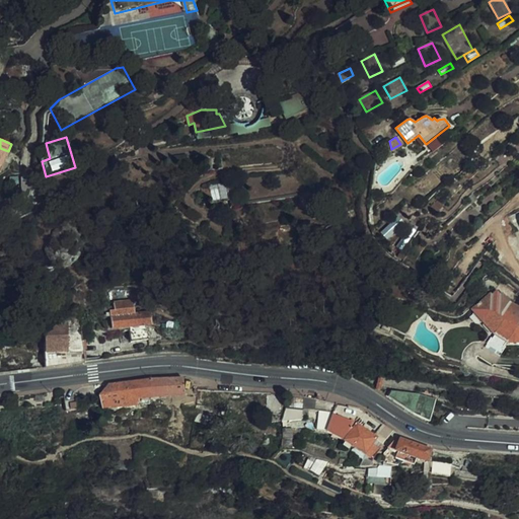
[(50,158),(48,151),(40,154),(42,161),(50,158)]
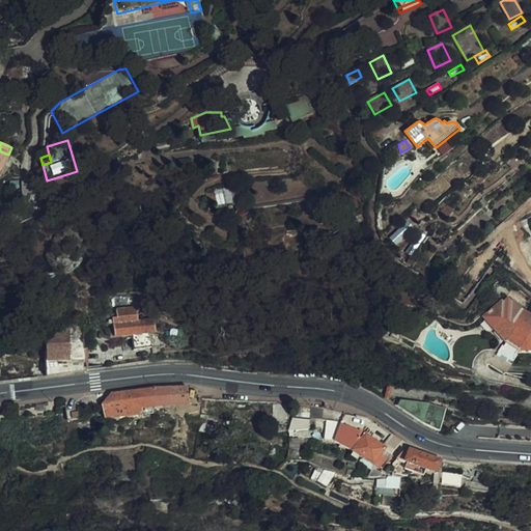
[(392,240),(396,244),(412,226),(407,222),(392,240)]
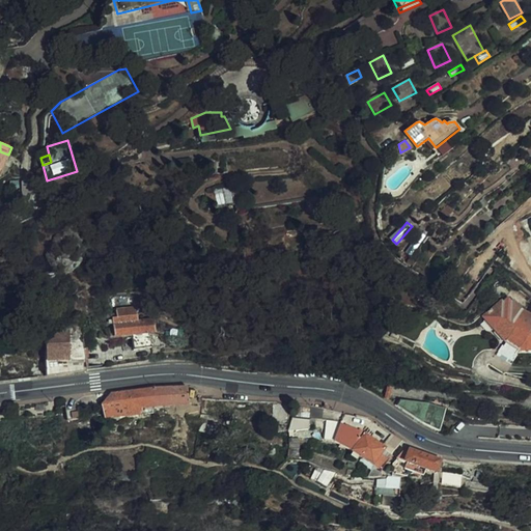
[(504,303),(501,302),(484,316),(507,342),(519,351),(530,350),(530,316),(522,311),(514,302),(512,303),(509,300),(504,303)]
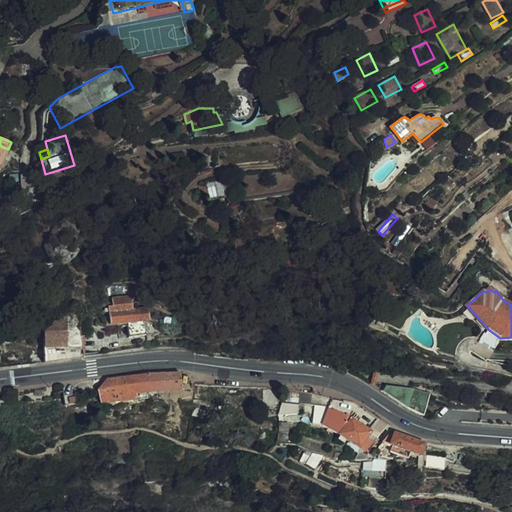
[(127,336),(145,335),(143,322),(149,322),(150,321),(149,308),(133,309),(132,296),(111,298),(112,306),(108,306),(109,326),(126,324),(127,336)]
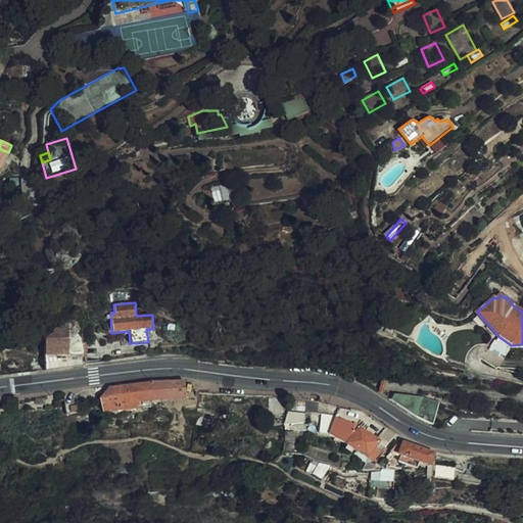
[(81,323),(45,326),(45,370),(85,366),(81,323)]
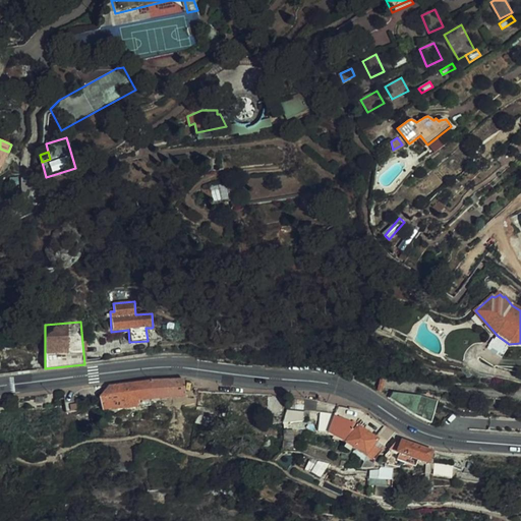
[(146,328),(148,341),(159,340),(159,330),(152,329),(152,328),(146,328)]
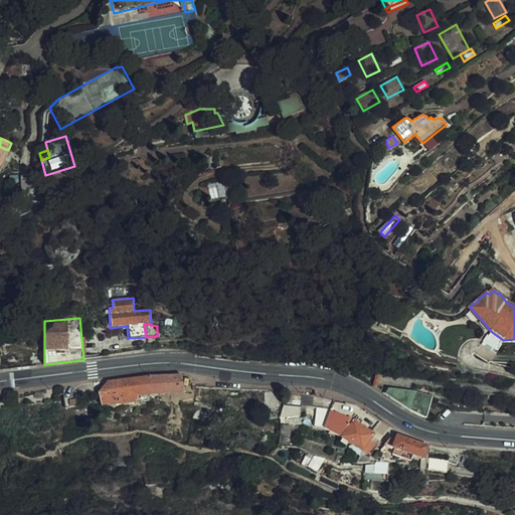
[(117,382),(107,383),(99,392),(100,407),(137,403),(136,397),(149,396),(183,392),(182,379),(182,376),(166,377),(141,380),(117,382)]
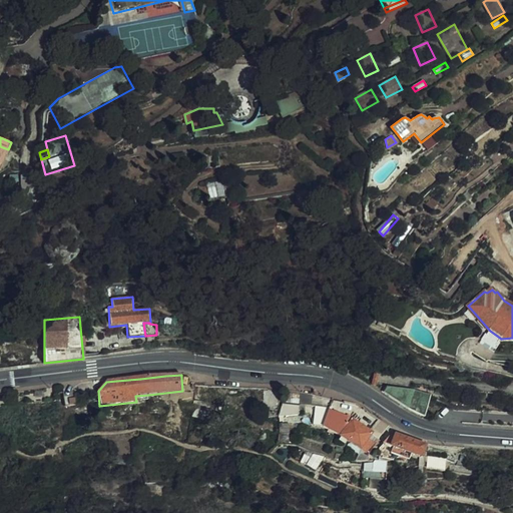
[(301,394),(284,390),(283,404),(300,405),(301,398),(301,394)]
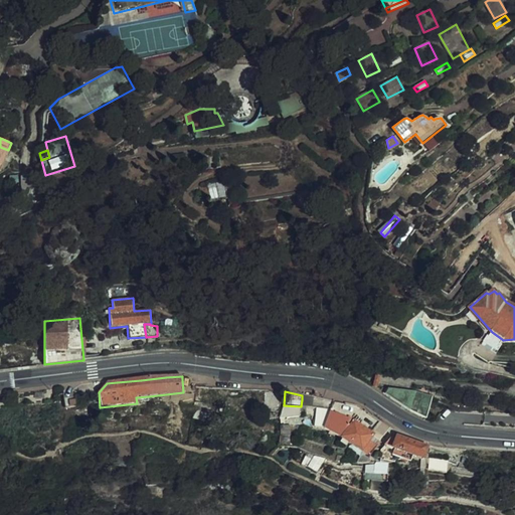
[(75,407),(76,406),(75,396),(64,398),(65,408),(75,407)]
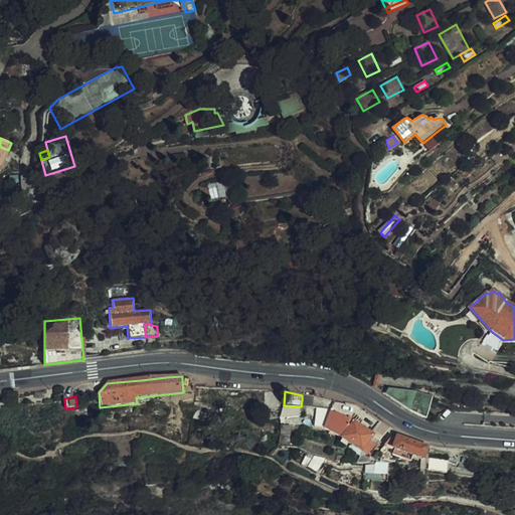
[(302,399),(301,406),(305,407),(314,408),(314,400),(302,399)]
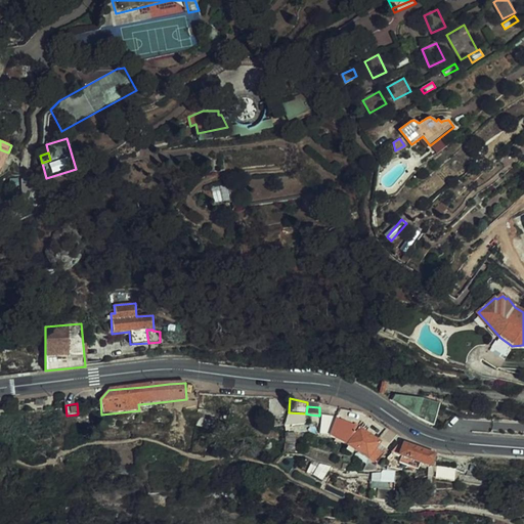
[(306,413),(289,412),(288,426),(306,424),(306,413)]
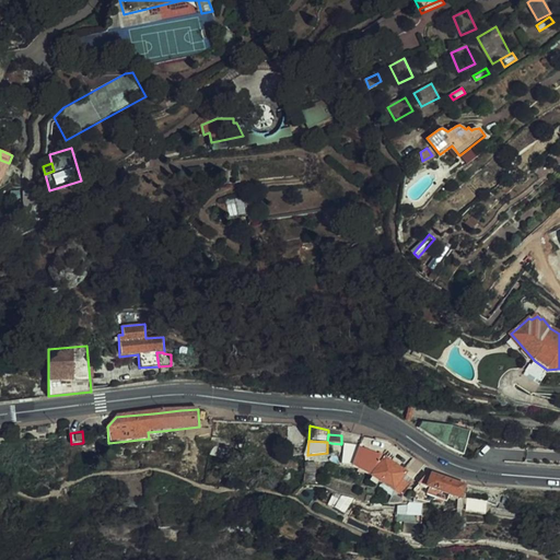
[(354,466),(372,469),(376,457),(369,454),(370,452),(361,448),(359,453),(343,454),(343,464),(354,466)]
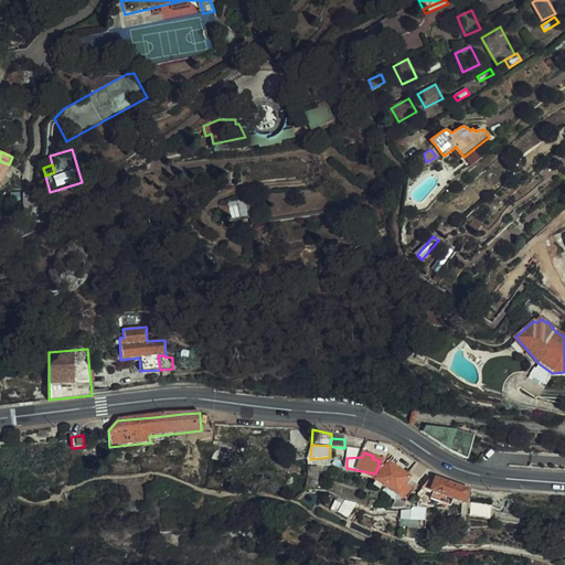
[(418,483),(388,465),(376,481),(388,489),(400,497),(405,501),(418,483)]
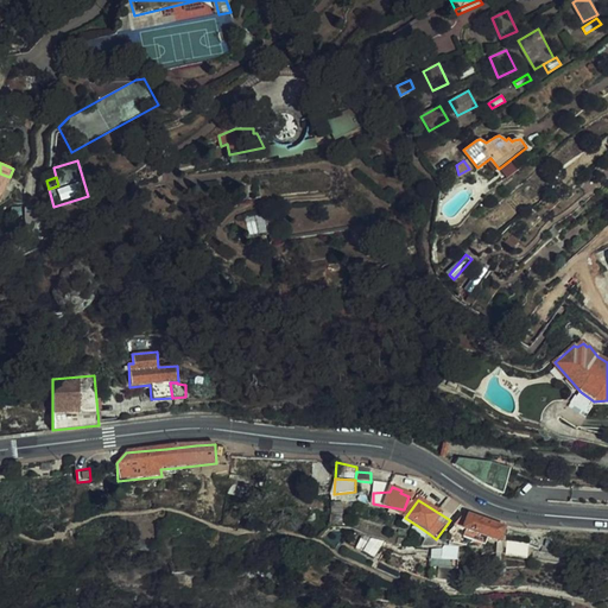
[(470,518),(464,515),(456,526),(466,530),(470,518)]
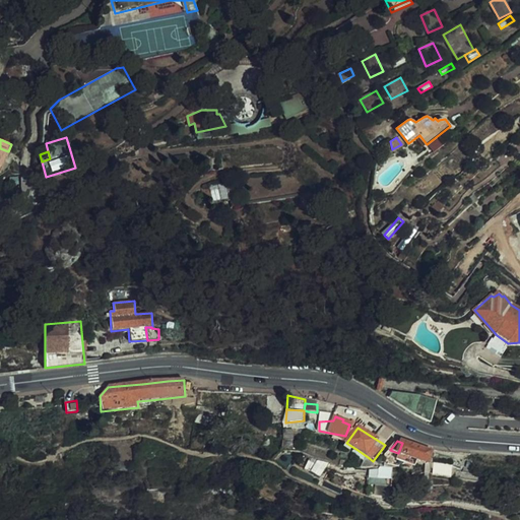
[(433,454),(402,443),(398,453),(395,460),(409,466),(412,458),(428,464),(433,454)]
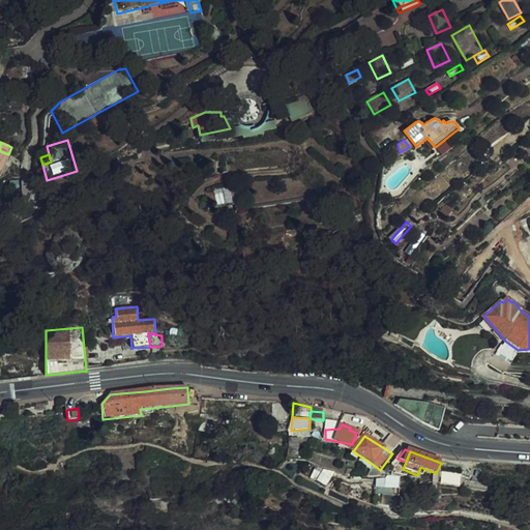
[(375,466),(364,459),(361,464),(372,471),(375,466)]
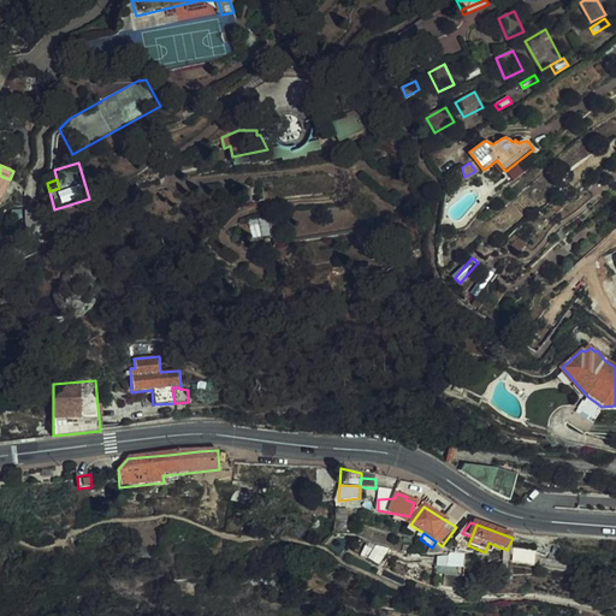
[(436,542),(432,548),(427,554),(433,554),(445,554),(442,546),(436,542)]
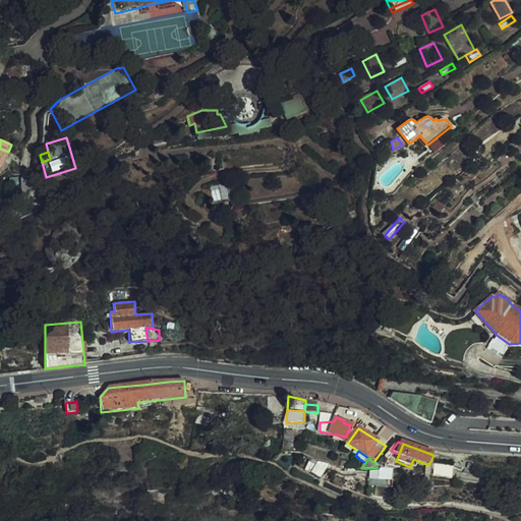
[(438,458),(437,465),(454,468),(463,470),(464,463),(438,458)]
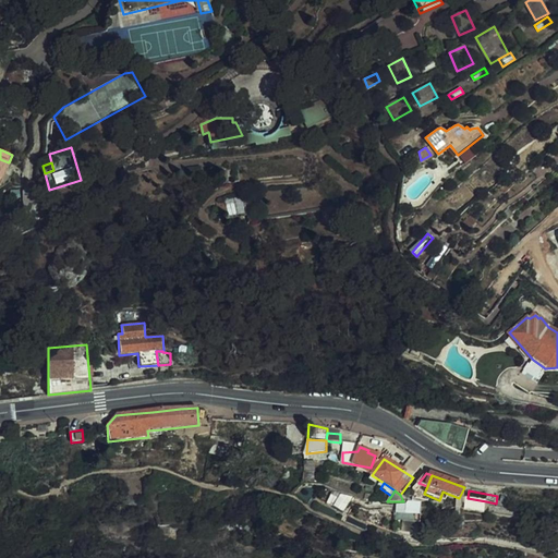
[(486,501),(468,498),(465,510),(484,512),(486,501)]
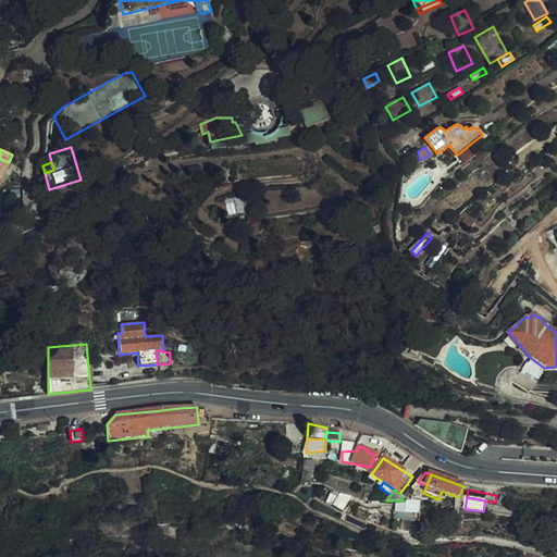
[(421,514),(421,502),(406,500),(405,512),(421,514)]
